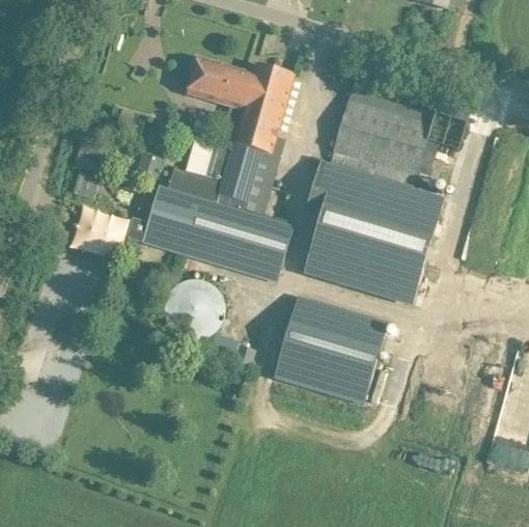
[(418,0),(452,9),(454,0),(418,0)]
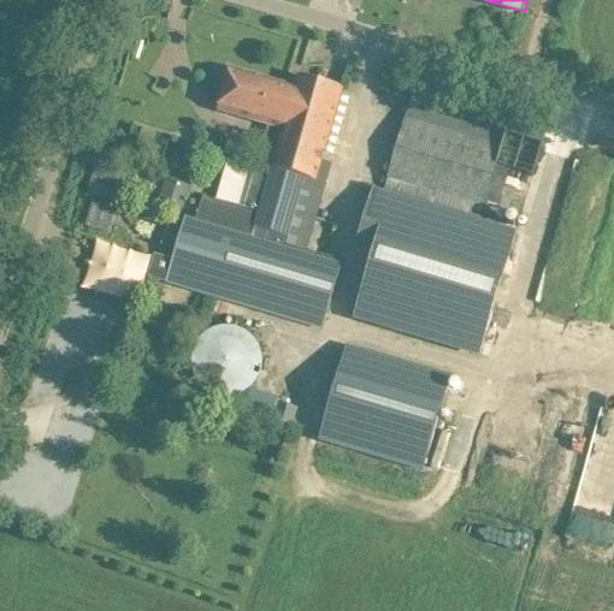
[(255,212),(253,220),(287,230),(302,175),(312,177),(340,84),(295,71),(293,83),(226,64),(214,106),(281,125),(255,212)]
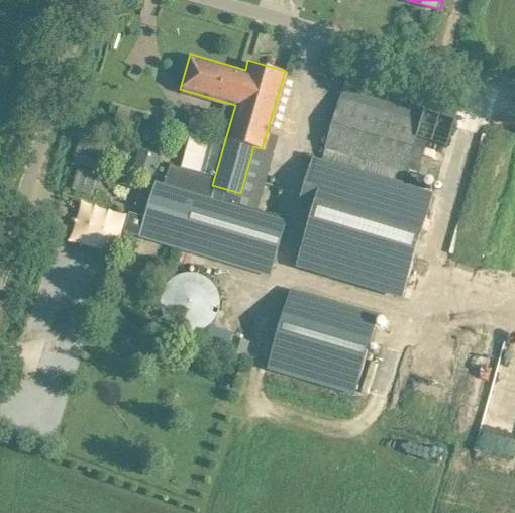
[(324,145),(404,169),(418,121),(338,98),(324,145)]
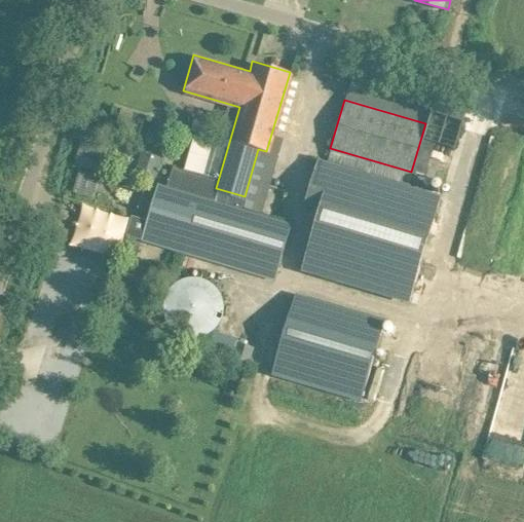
[(216,188),(218,181),(172,166),(165,186),(157,184),(141,236),(275,277),(291,225),(212,200),(216,188)]
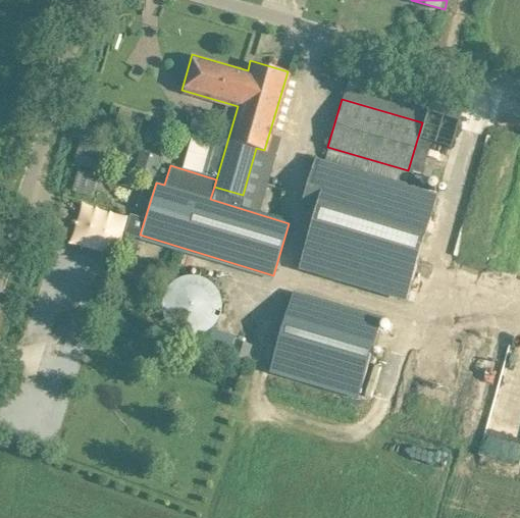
[(73,166),(68,188),(90,193),(95,171),(73,166)]
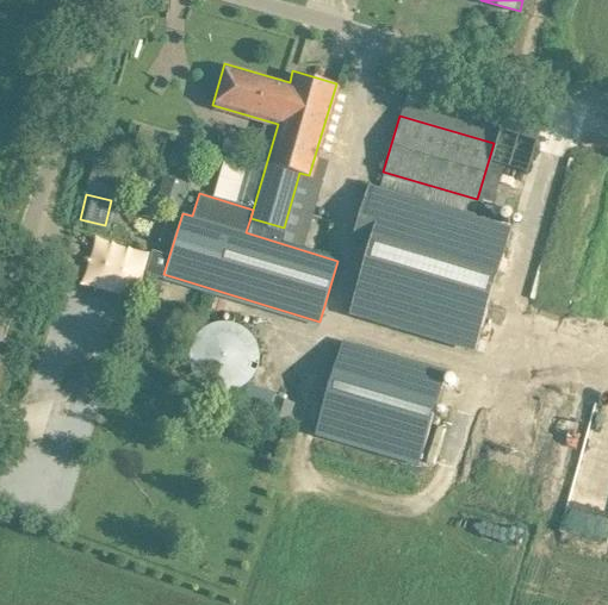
[(473,343),(507,231),(384,194),(351,307),(473,343)]
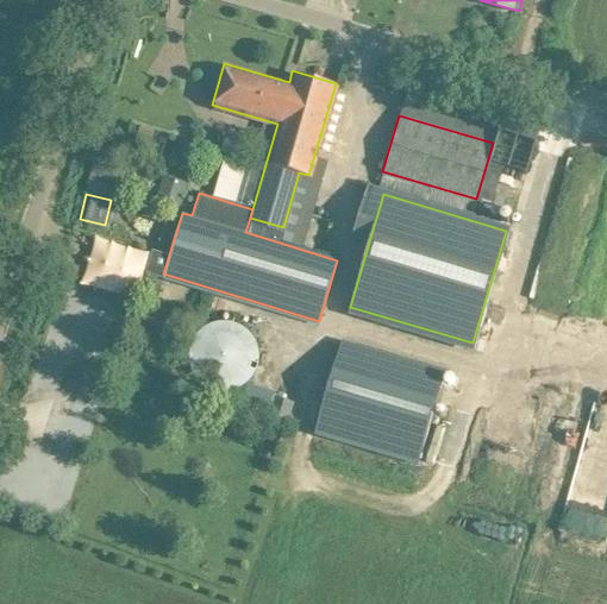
[(121,276),(132,259),(117,250),(106,266),(121,276)]
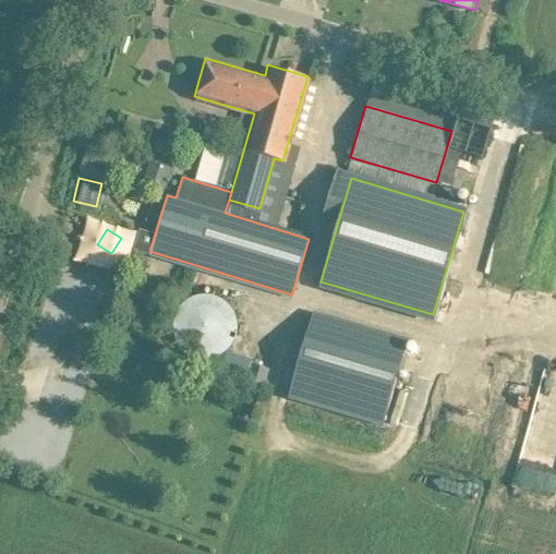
[(215,358),(236,310),(186,289),(166,338),(215,358)]
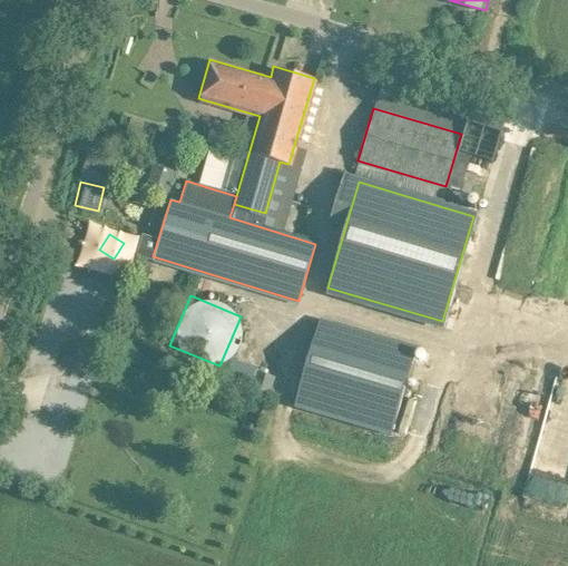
[(390,435),(417,345),(319,315),(291,405),(390,435)]
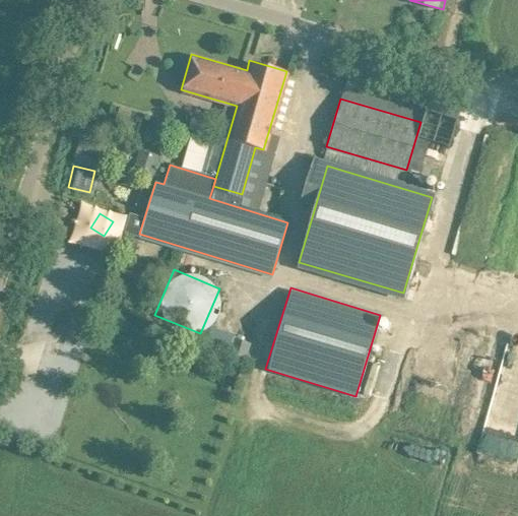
[(515,464),(517,450),(517,327),(509,326),(490,412),(480,410),(470,454),(515,464)]
